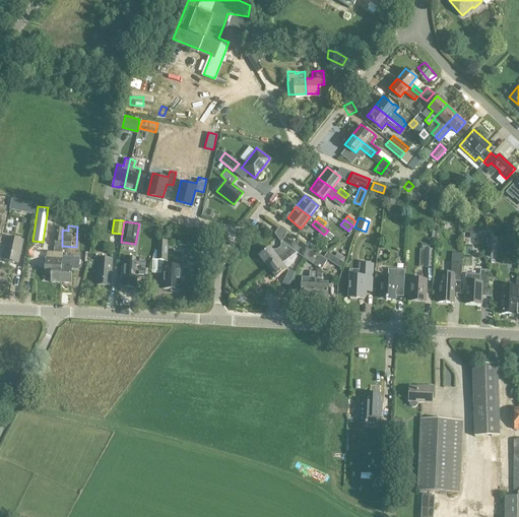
[(55,227),(53,250),(61,251),(62,247),(62,246),(63,228),(55,227)]
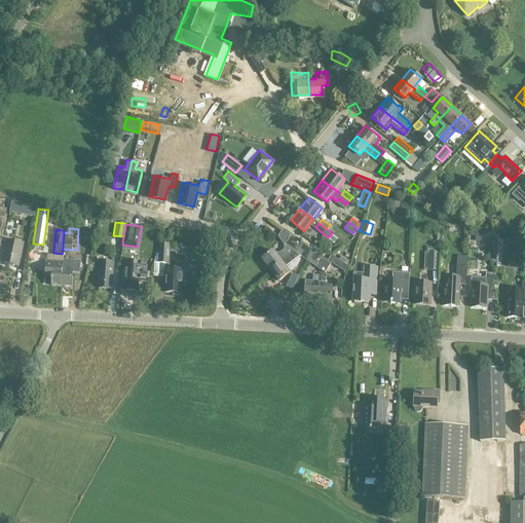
[(284,244),(294,251),(300,240),(290,233),(284,244)]
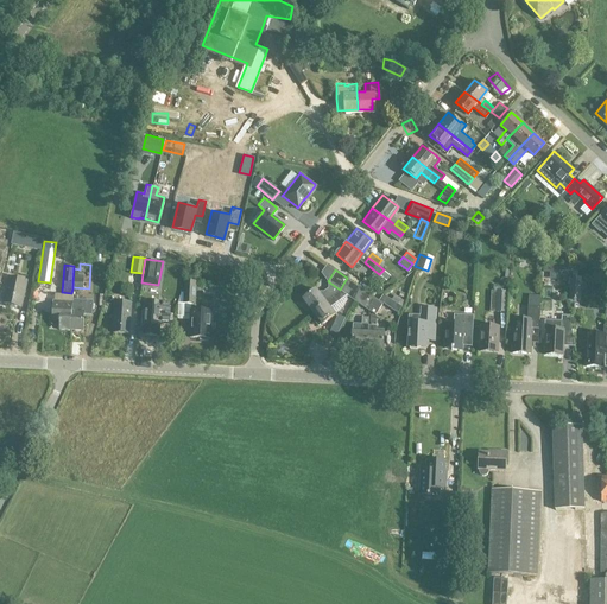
[(1,302),(20,305),(25,279),(7,275),(1,302)]
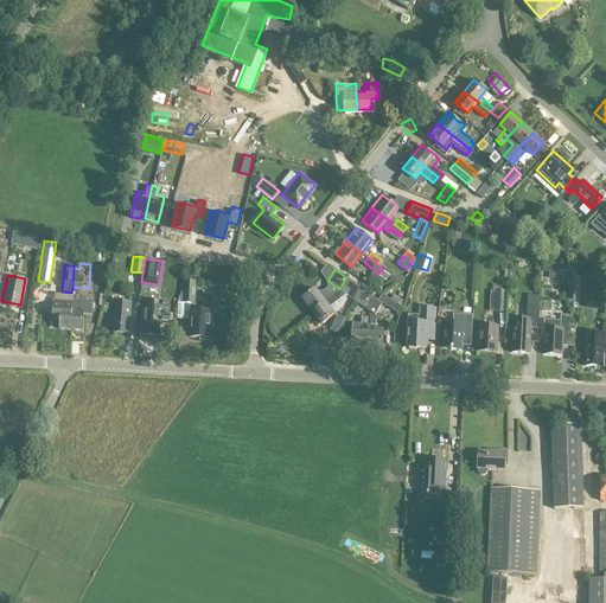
[(580,276),(568,276),(567,297),(579,297),(580,276)]
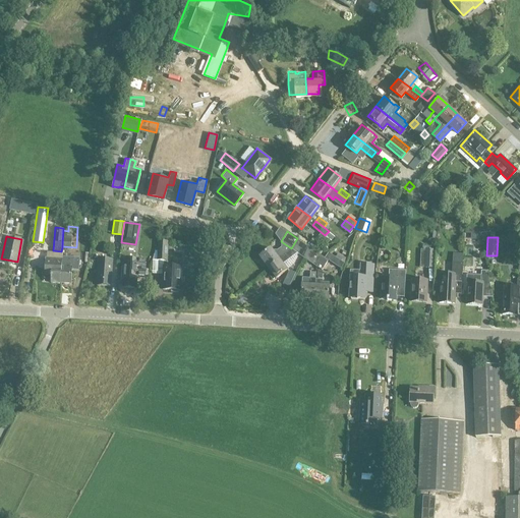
[(156,259),(167,259),(167,239),(156,238),(156,259)]
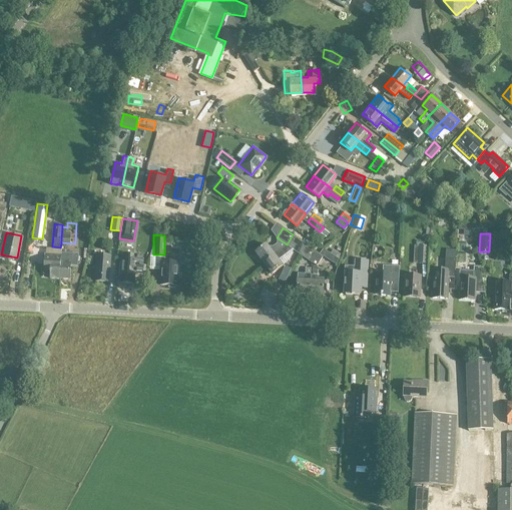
[(305,242),(293,234),(287,244),(299,252),(305,242)]
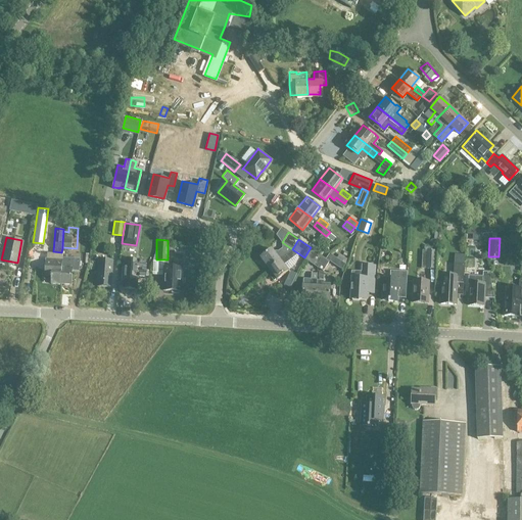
[(259,255),(268,267),(291,249),(282,243),(273,250),(271,247),(259,255)]
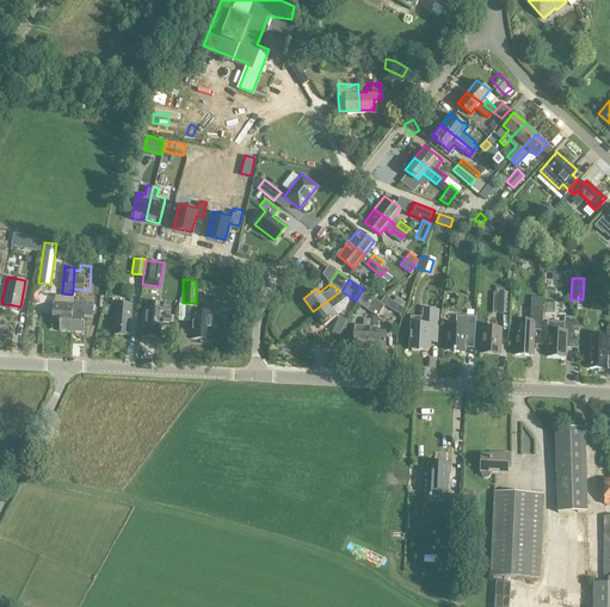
[(363,289),(356,301),(365,307),(367,305),(371,309),(370,310),(376,314),(384,303),(399,313),(404,307),(384,293),(380,301),(363,289)]
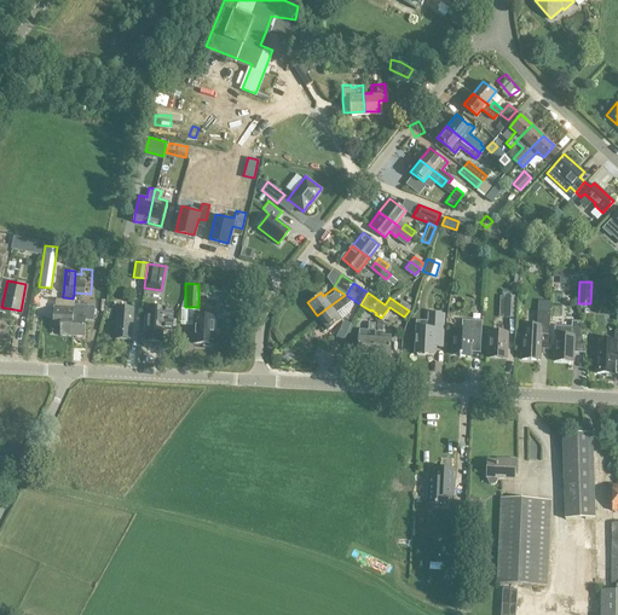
[(348,301),(345,295),(317,315),(322,321),(318,324),(323,330),(327,328),(327,329),(340,319),(338,315),(345,311),(348,301)]
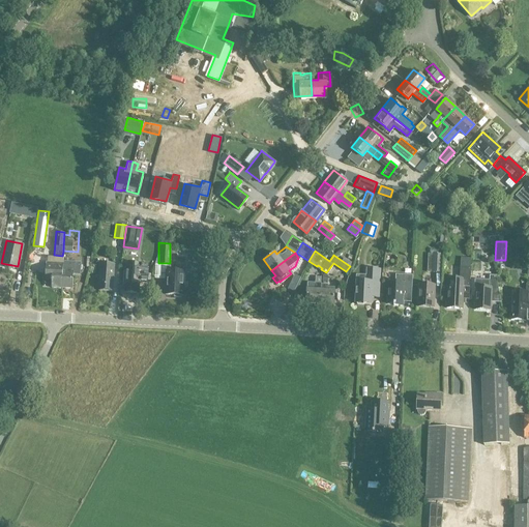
[(431,270),(441,271),(442,253),(431,253),(431,270)]
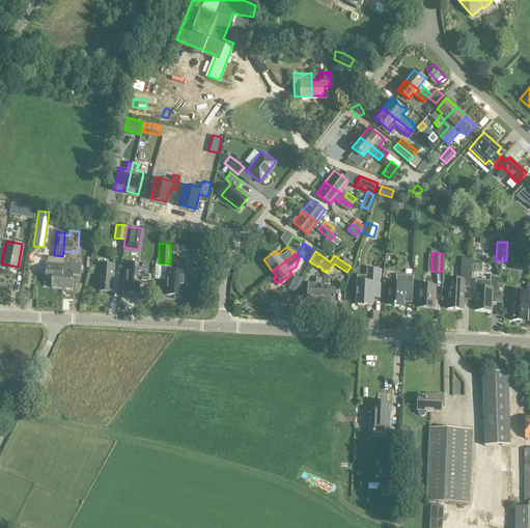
[(62,260),(62,261),(61,287),(71,287),(72,273),(80,274),(80,261),(62,260)]
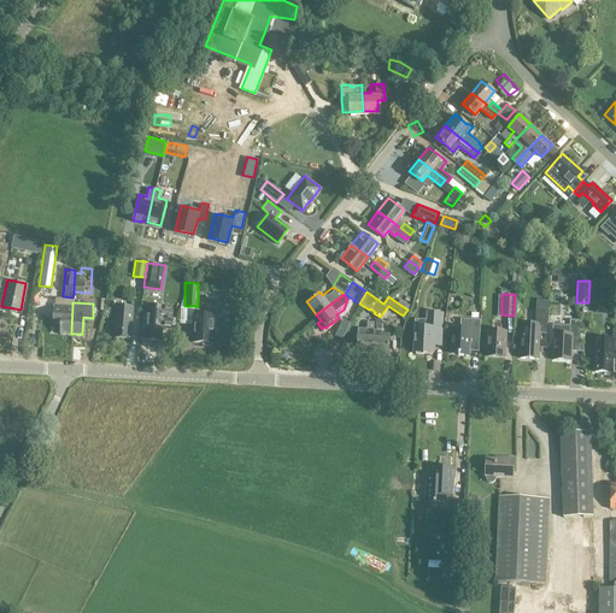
[(72,304),(53,304),(52,324),(59,324),(59,332),(71,334),(72,304)]
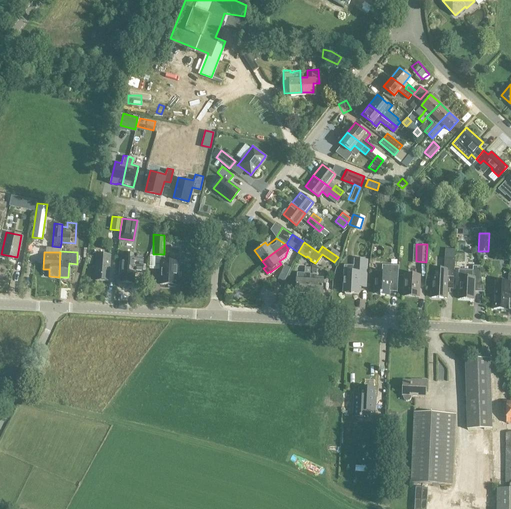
[(110,254),(96,253),(94,279),(108,280),(110,254)]
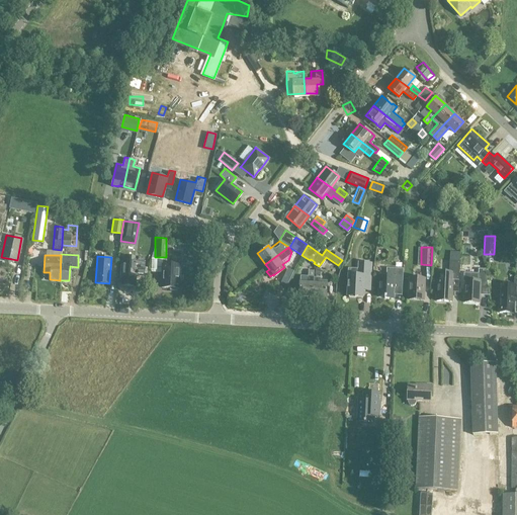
[(135,277),(144,277),(144,258),(131,257),(131,263),(122,263),(121,284),(135,285),(135,277)]
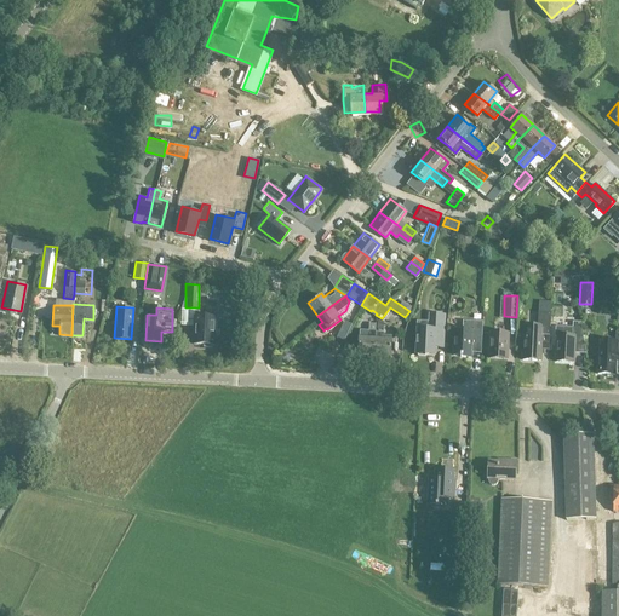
[(538,310),(537,324),(523,323),(522,357),(540,358),(542,333),(549,333),(550,311),(538,310)]
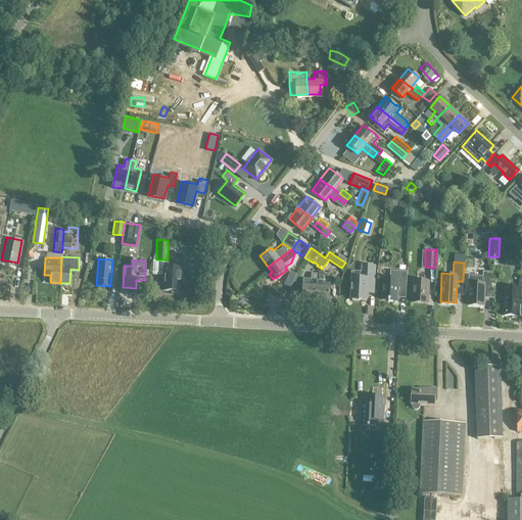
[(175,289),(179,289),(180,267),(164,266),(163,289),(172,289),(171,291),(175,291),(175,289)]
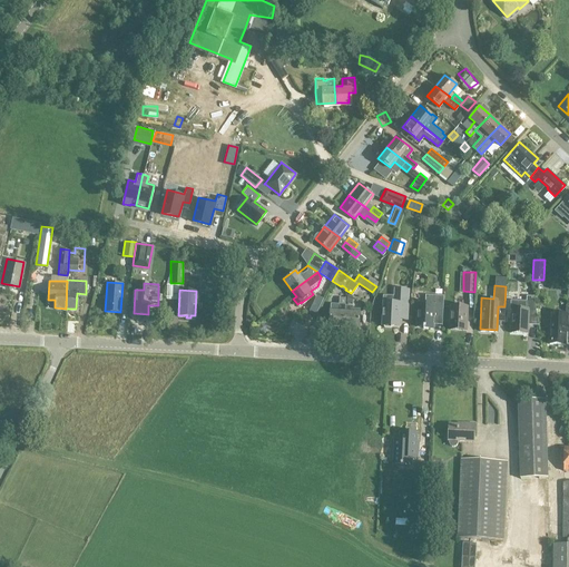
[(424,302),(417,302),(415,325),(423,325),(423,326),(433,326),(433,319),(432,319),(432,312),(442,312),(442,294),(424,293),(424,302)]
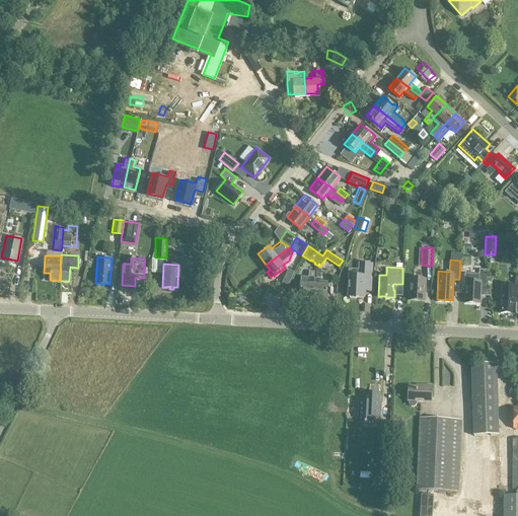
[(359,274),(348,274),(347,295),(363,296),(363,289),(370,290),(371,269),(359,269),(359,274)]
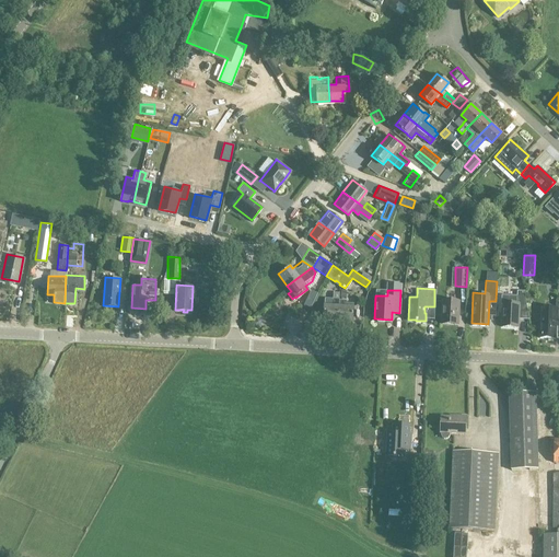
[(516,290),(516,294),(501,294),(500,302),(502,302),(501,325),(517,326),(519,310),(527,310),(523,290),(516,290)]
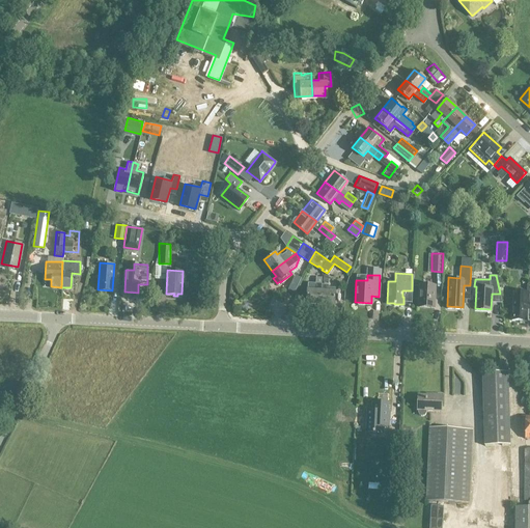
[(306,303),(319,303),(321,288),(321,282),(307,281),(306,303)]
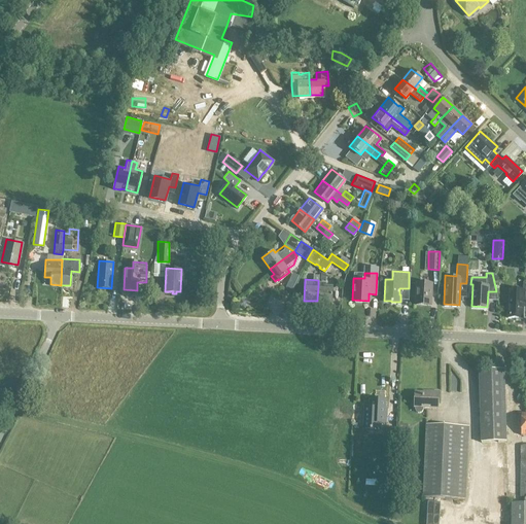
[(522,317),(523,299),(525,298),(525,280),(522,281),(522,287),(509,287),(507,316),(522,317)]
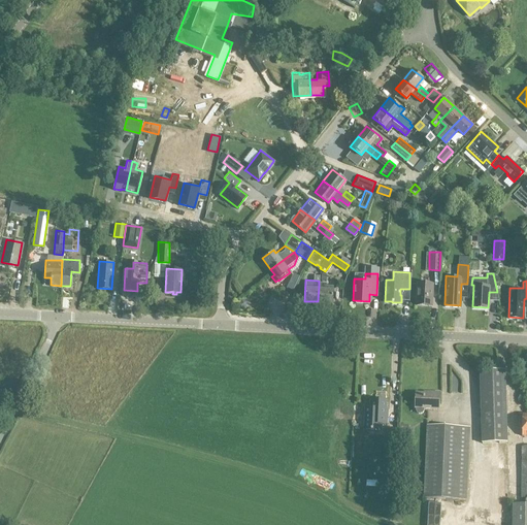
[(431,304),(432,283),(417,282),(416,303),(431,304)]
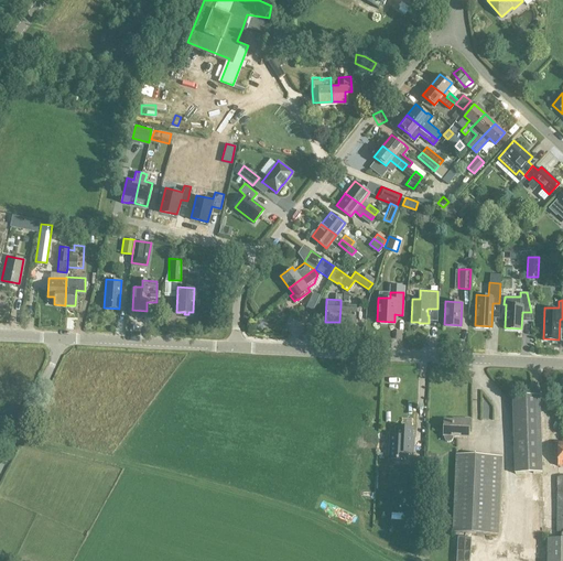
[(354,323),(355,308),(340,306),(339,322),(354,323)]
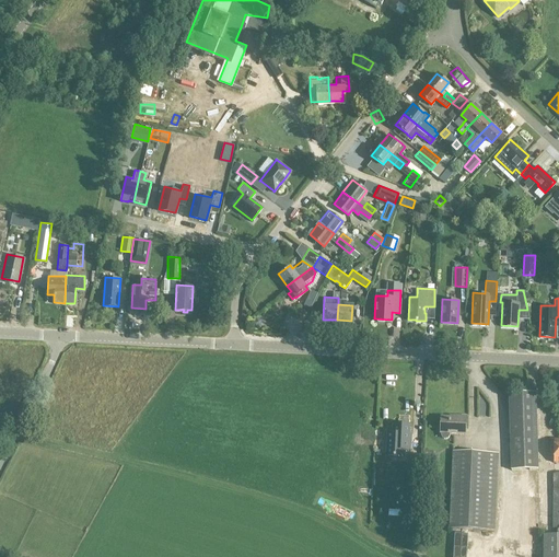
[(535,391),(508,392),(510,468),(538,468),(535,391)]
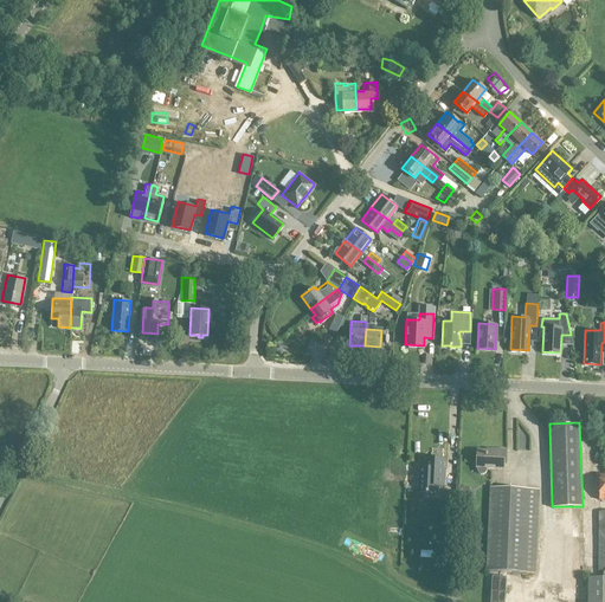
[(486,466),(503,467),(504,448),(494,448),(494,450),(477,448),(476,466),(476,468),(477,471),(480,472),(482,472),(484,471),(486,468),(486,466)]
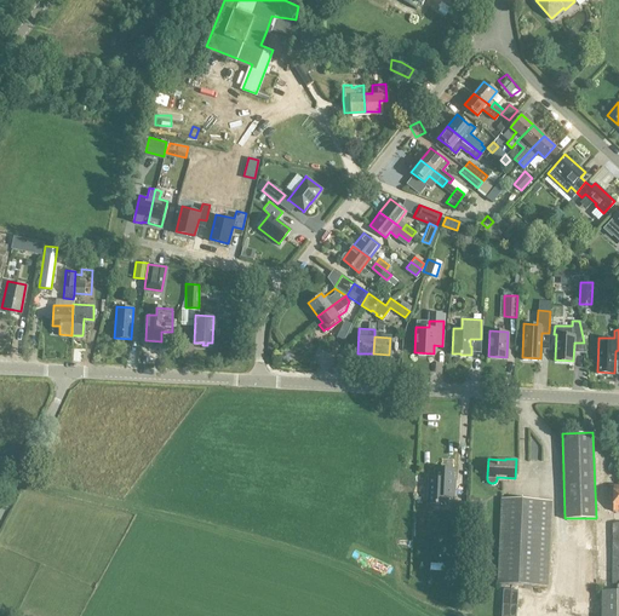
[(453,496),(454,485),(452,484),(453,468),(435,467),(435,468),(433,468),(430,470),(428,472),(428,475),(429,476),(431,478),(434,478),(434,495),(453,496)]
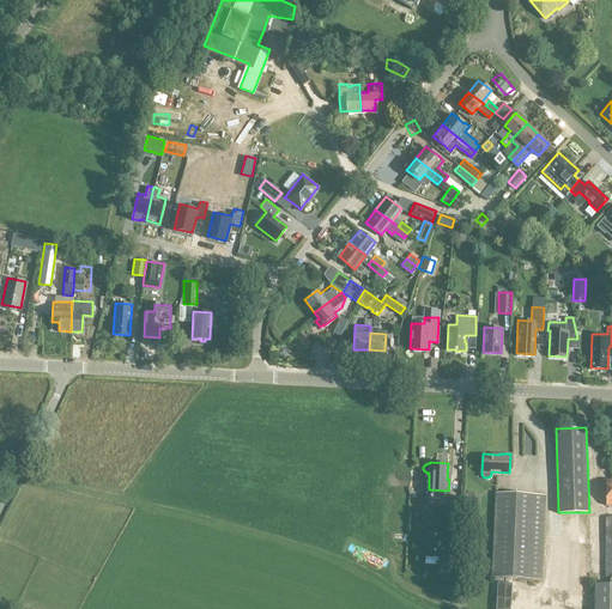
[(495,491),(491,576),(541,578),(545,493),(495,491)]
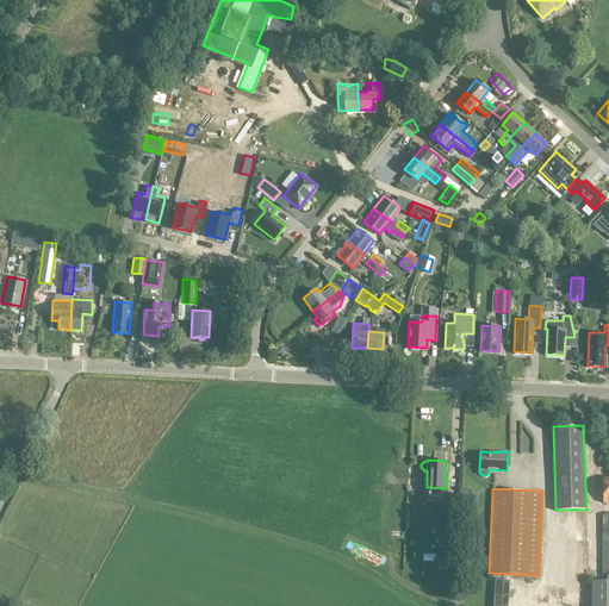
[(590,605),(608,605),(608,580),(591,580),(590,605)]
